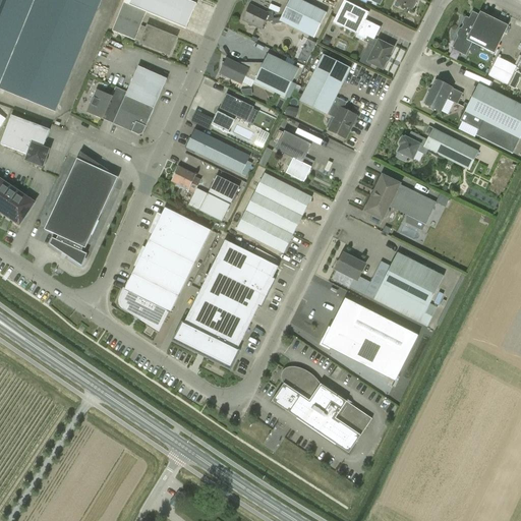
[(0,0),(0,88),(55,111),(97,11),(101,0),(0,0)]
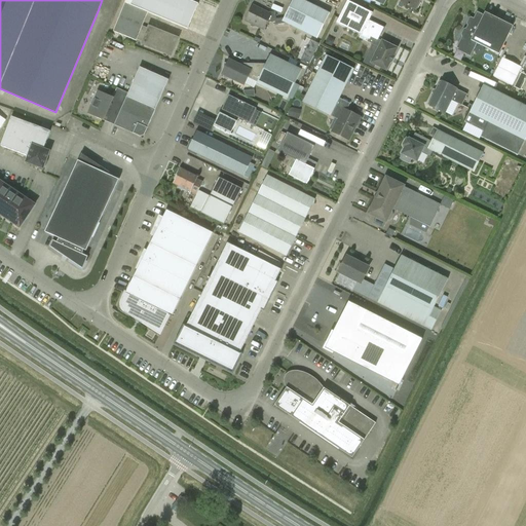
[(188,0),(125,0),(124,3),(137,8),(148,13),(189,30),(199,4),(188,0)]
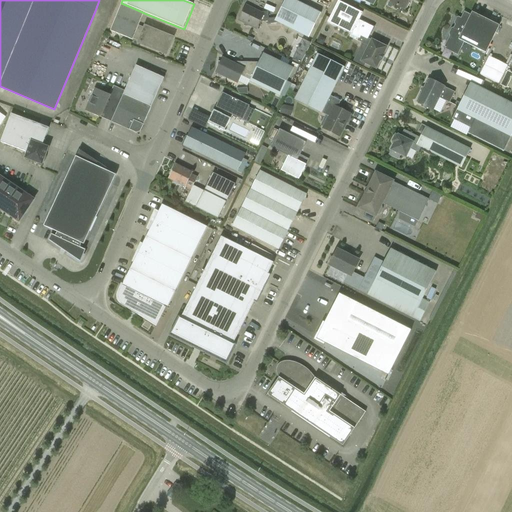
[(238,20),(243,22),(244,26),(250,26),(256,29),(259,22),(267,21),(267,24),(277,23),(277,22),(304,35),(308,38),(321,13),(295,0),(284,0),(284,2),(276,18),(268,18),(268,16),(268,11),(259,12),(245,5),(240,16),(238,20)]
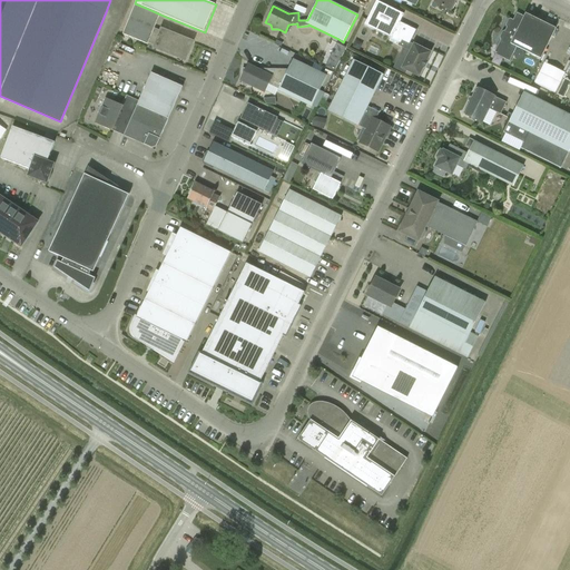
[(453,0),(403,0),(415,6),(418,0),(434,0),(434,3),(449,10),(451,11),(455,2),(453,1),(453,0)]
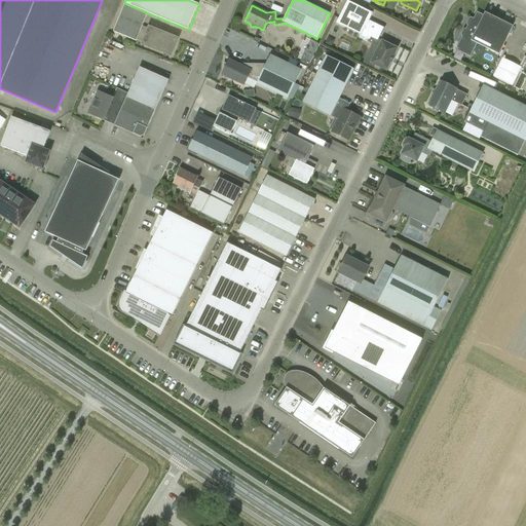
[(367,42),(372,44),(362,64),(373,69),(375,65),(385,70),(389,62),(390,63),(393,58),(392,57),(397,48),(381,41),(377,40),(383,28),(369,21),(369,20),(370,16),(372,13),(346,1),(339,16),(336,24),(368,39),(367,42)]
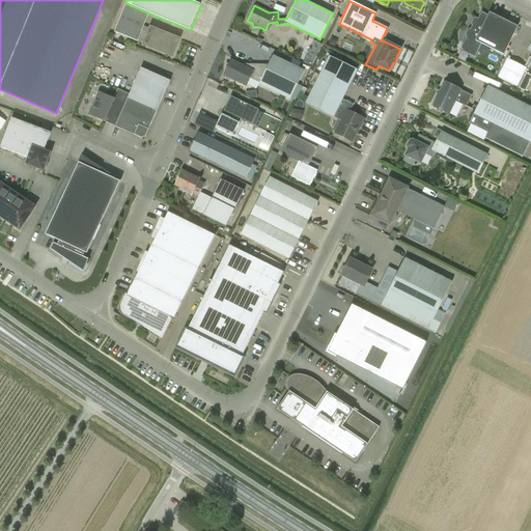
[(126,3),(114,32),(138,42),(138,40),(144,43),(143,44),(171,55),(178,39),(150,28),(149,29),(144,27),(149,14),(138,8),(126,3)]
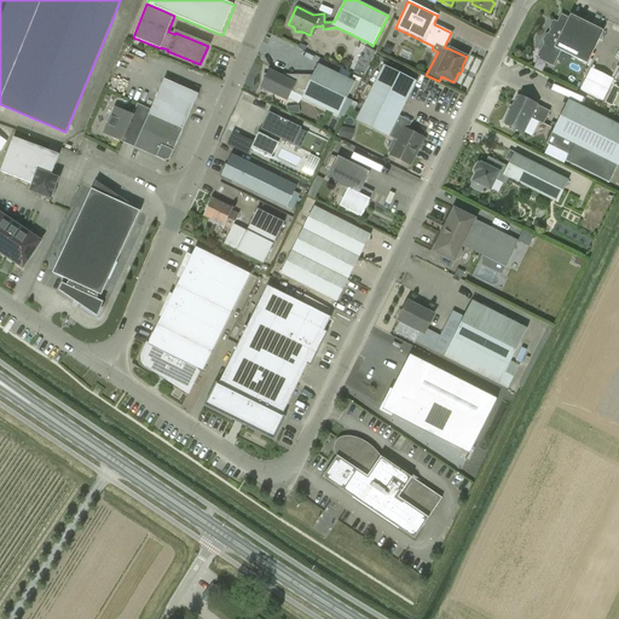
[(545,34),(542,40),(543,44),(537,56),(537,59),(553,67),(561,51),(586,64),(603,30),(570,15),(568,18),(565,16),(559,18),(556,22),(554,19),(551,21),(549,27),(549,29),(548,33),(545,34)]
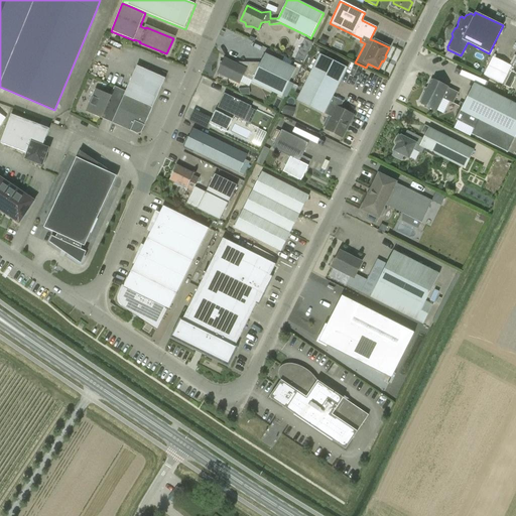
[(295,61),(302,66),(313,43),(305,40),(295,61)]
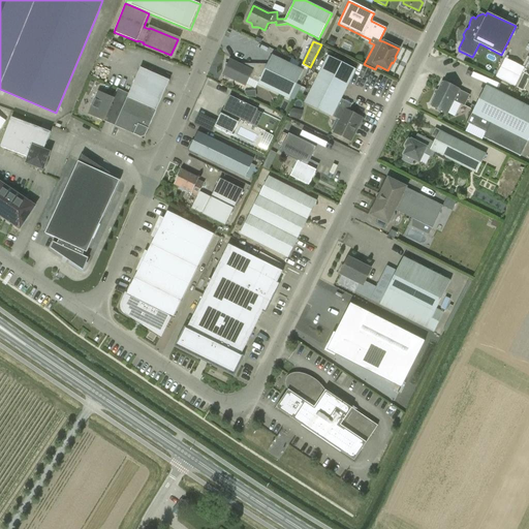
[(224,71),(222,74),(224,75),(224,80),(231,80),(245,86),(248,78),(258,83),(257,84),(288,99),(289,98),(293,100),(301,86),(297,83),(303,70),(272,55),(267,65),(245,64),(244,67),(229,60),(227,64),(224,64),(224,71)]
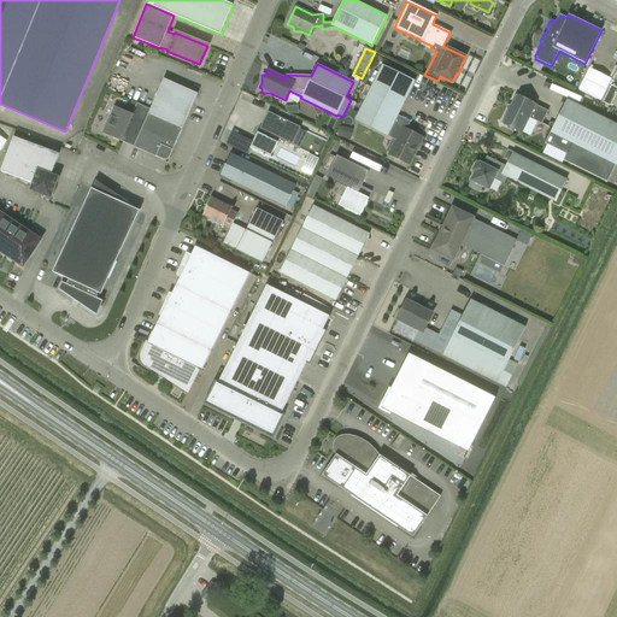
[(409,164),(422,139),(405,130),(407,124),(395,118),(413,82),(382,65),(358,112),(354,111),(352,116),(356,117),(354,119),(397,140),(389,154),(409,164)]
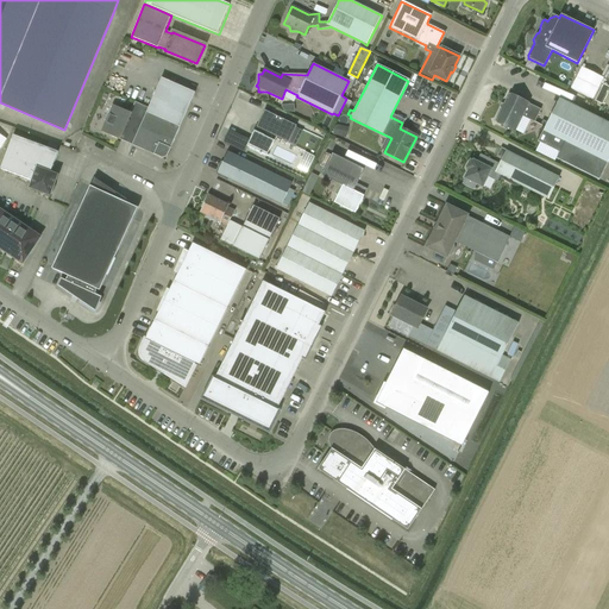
[(569,89),(592,100),(602,76),(579,67),(569,89)]
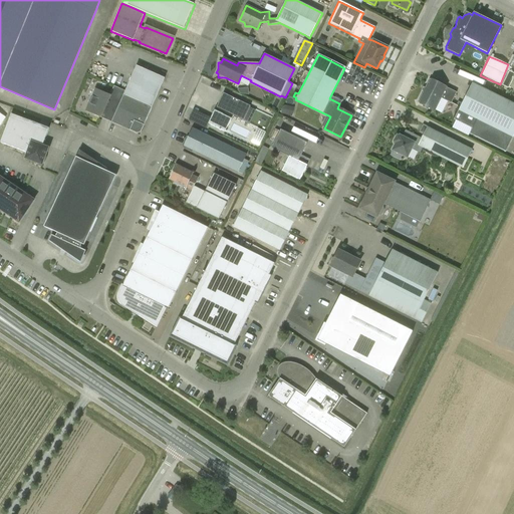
[(137,66),(111,122),(138,134),(141,133),(165,78),(137,66)]
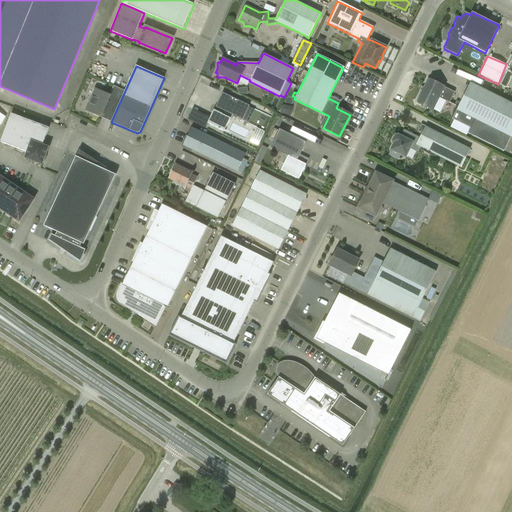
[(421,92),(416,102),(432,110),(439,114),(446,101),(449,103),(454,92),(427,79),(423,87),(424,90),(421,92)]
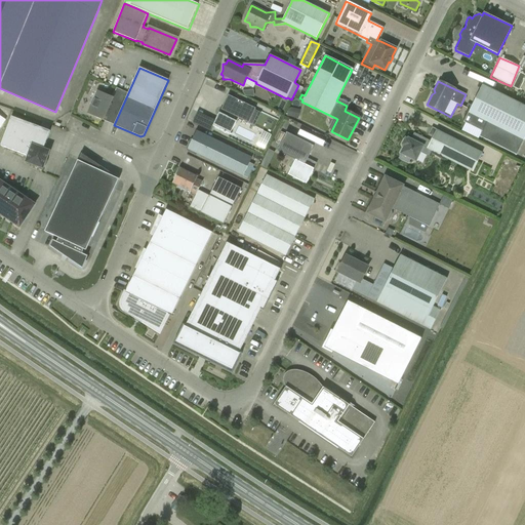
[(515,158),(524,136),(524,107),(482,85),(463,122),(482,131),(479,139),(515,158)]
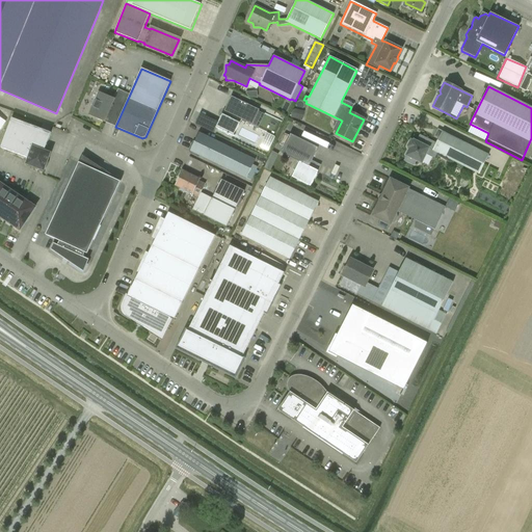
[(108,113),(118,117),(129,95),(118,89),(114,99),(99,91),(95,99),(97,99),(92,107),(91,106),(88,115),(104,122),(108,113)]
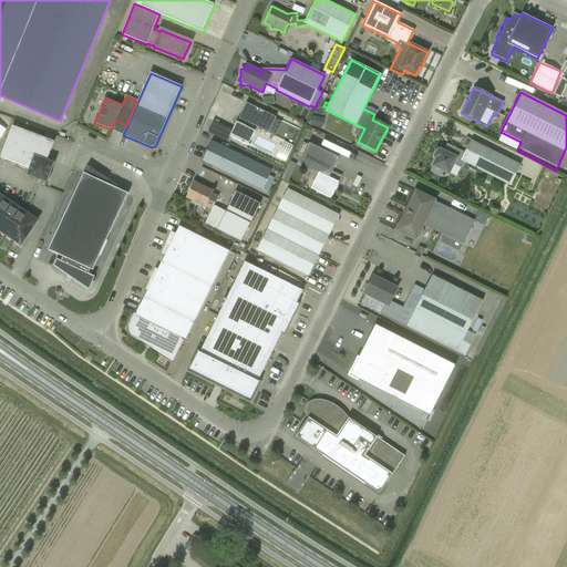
[(274,155),(281,141),(256,127),(268,133),(276,117),(246,103),(238,119),(241,121),(240,124),(236,122),(229,136),(248,145),(249,143),(274,155)]
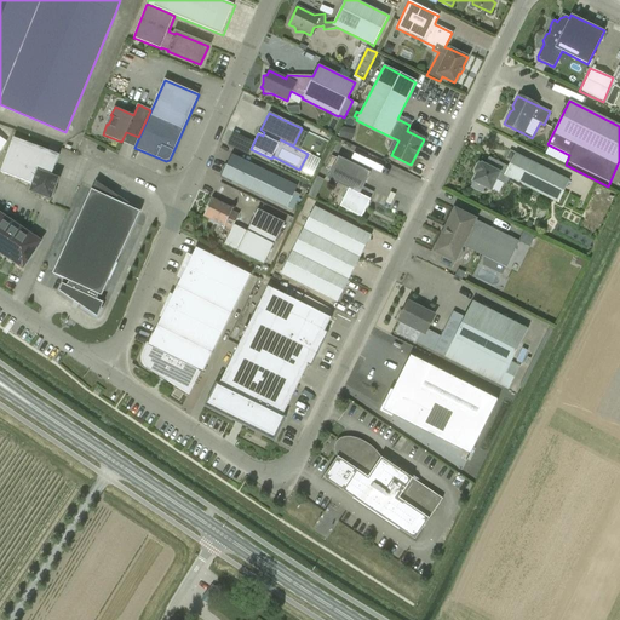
[(73,150),(81,133),(73,130),(64,147),(73,150)]
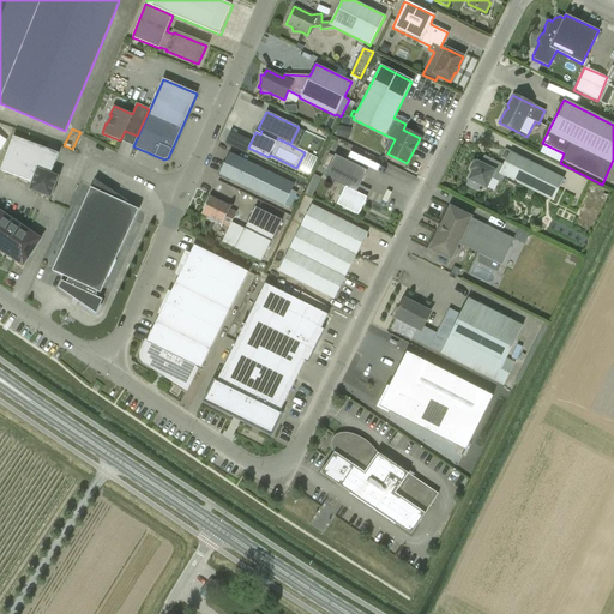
[(59,154),(13,136),(0,170),(32,182),(30,190),(50,197),(58,176),(50,174),(59,154)]
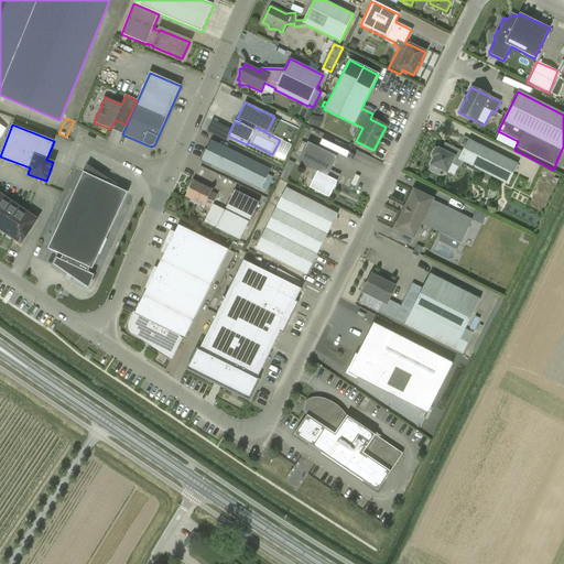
[(462,151),(445,142),(441,150),(438,149),(437,150),(435,149),(432,155),(434,156),(430,165),(431,165),(429,170),(437,174),(440,170),(446,173),(452,162),(461,166),(463,162),(507,184),(518,164),(464,138),(459,144),(464,147),(462,151)]
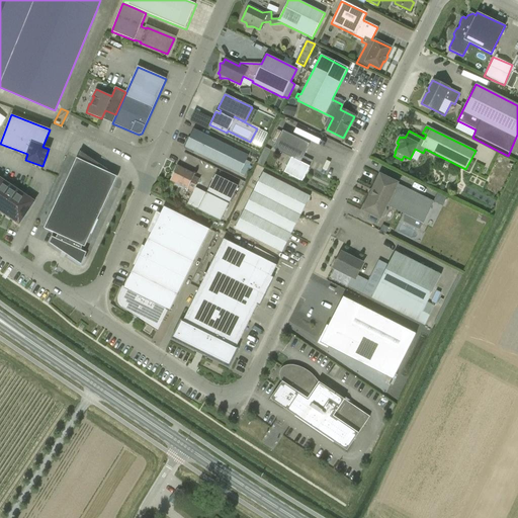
[(185,148),(244,176),(250,163),(246,161),(248,156),(193,130),(185,148)]
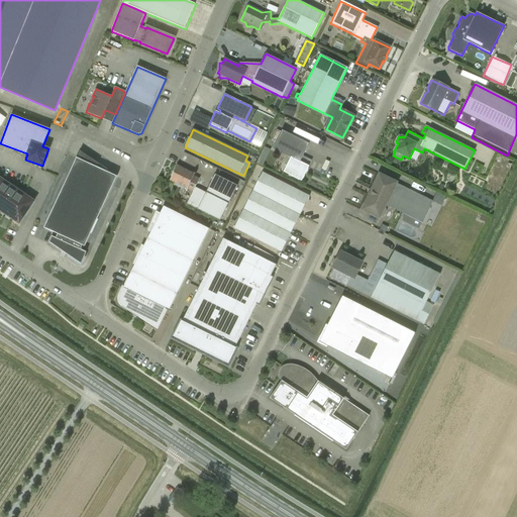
[(281,132),(277,130),(272,140),(276,142),(273,148),(287,157),(283,165),(286,166),(283,173),(301,181),(308,167),(300,162),(309,143),(282,130),(281,132)]
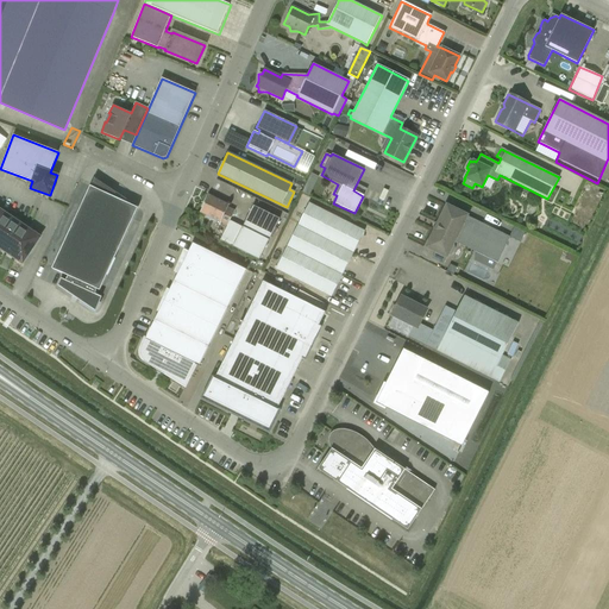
[(309,194),(316,176),(309,174),(302,192),(309,194)]
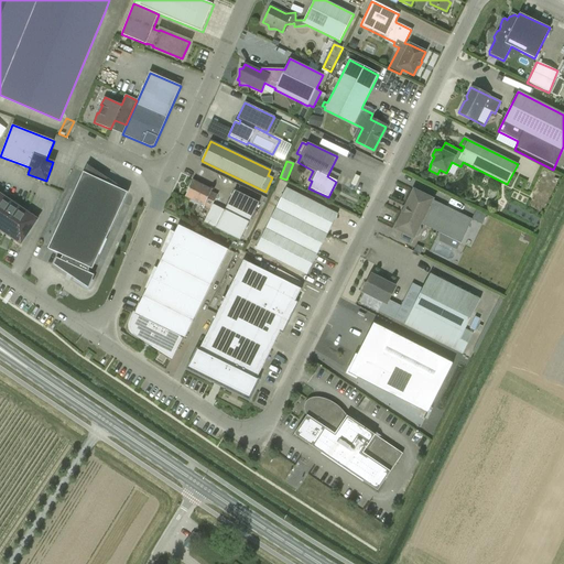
[(67,273),(72,275),(73,274),(86,283),(86,284),(89,268),(91,270),(127,193),(83,172),(47,249),(62,256),(57,266),(58,266),(67,271),(66,273),(67,273)]
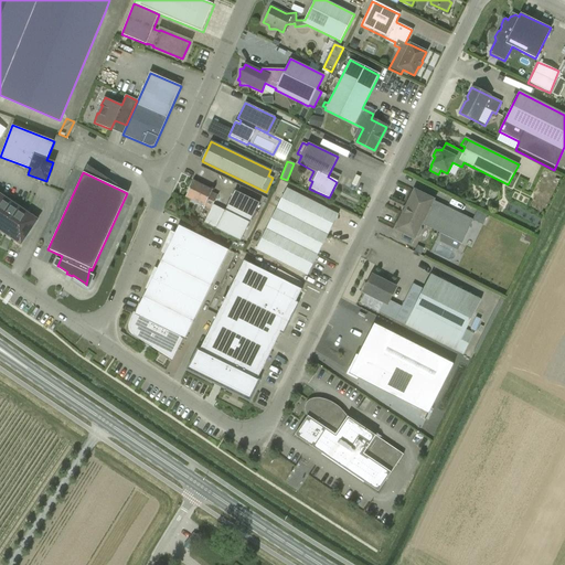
[(217,195),(211,192),(212,191),(193,181),(185,196),(190,200),(191,202),(200,206),(202,205),(211,210),(204,223),(206,225),(240,242),(259,203),(234,191),(225,211),(216,206),(213,204),(217,195)]
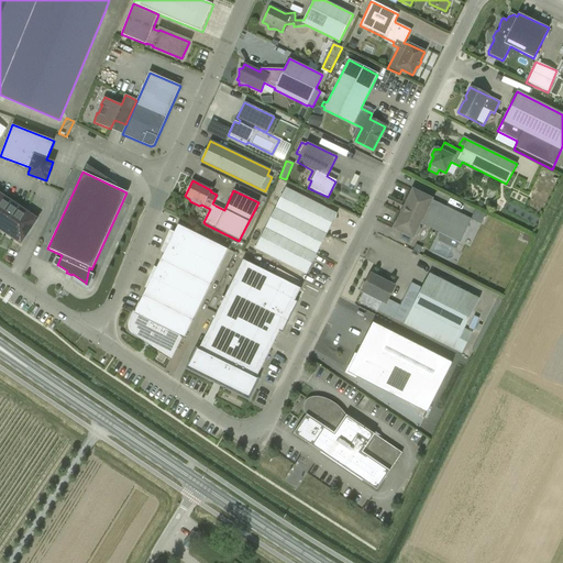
[(337,213),(285,188),(254,249),(306,275),(337,213)]
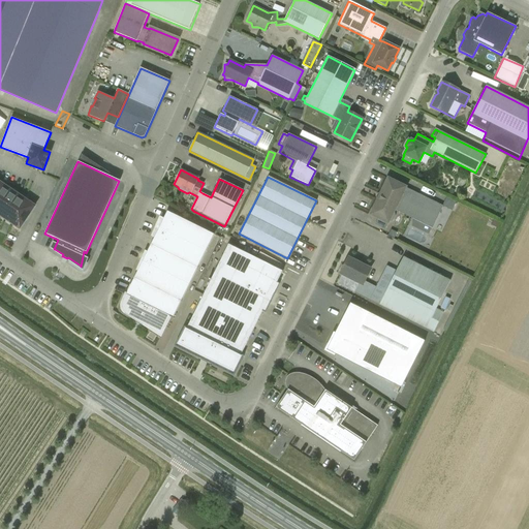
[(387,178),(369,215),(377,219),(375,224),(384,229),(387,223),(387,224),(390,221),(391,221),(393,220),(395,216),(395,213),(394,212),(395,210),(432,228),(442,206),(405,188),(406,187),(387,178)]
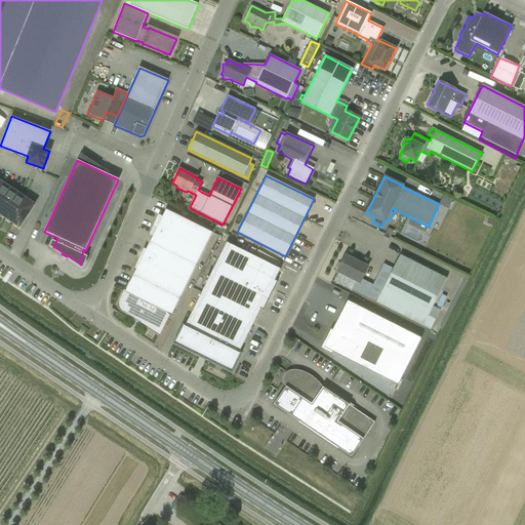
[(35,204),(0,180),(0,213),(19,227),(35,204)]
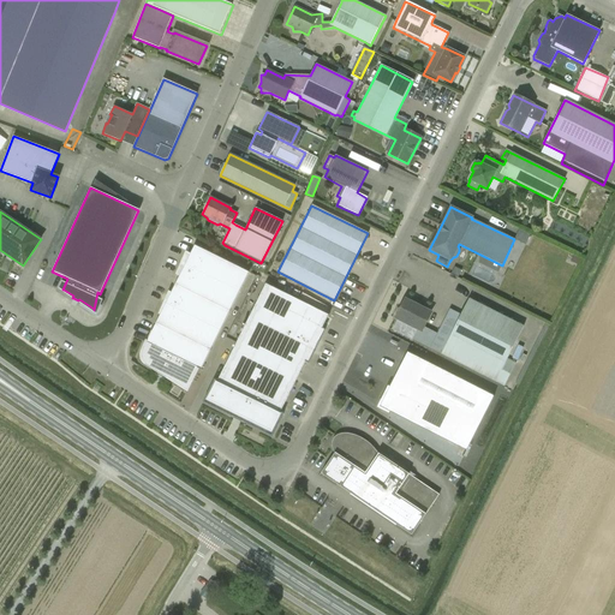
[(519,231),(515,238),(526,243),(530,236),(519,231)]
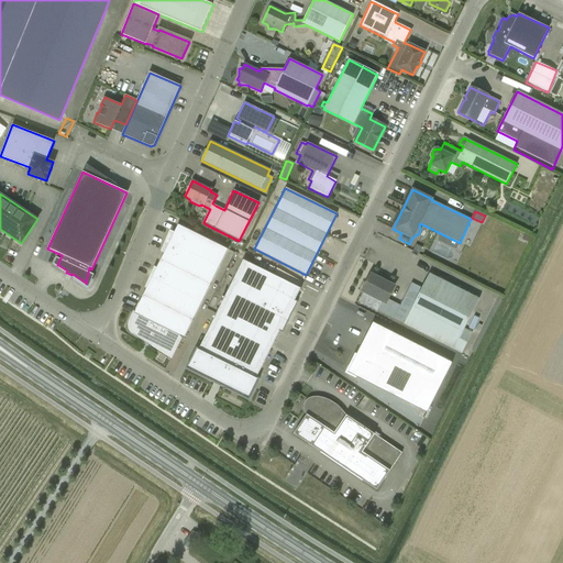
[(228,250),(178,224),(174,232),(169,230),(161,252),(164,253),(161,261),(210,285),(228,250)]
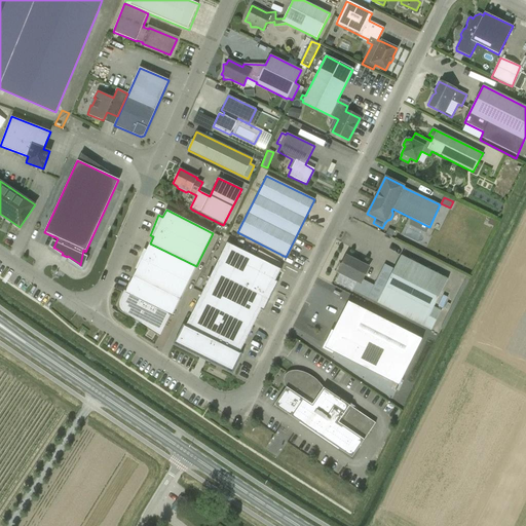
[(137,269),(134,276),(180,300),(196,266),(150,243),(146,251),(144,250),(136,269),(137,269)]
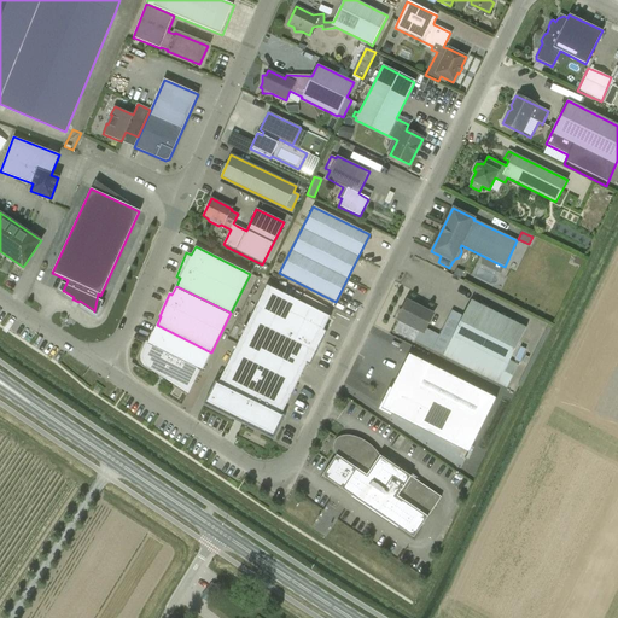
[(273,439),(285,415),(281,414),(307,363),(309,366),(326,332),(324,330),(330,318),(267,286),(219,383),(215,382),(204,404),(234,420),(243,424),(273,439)]
